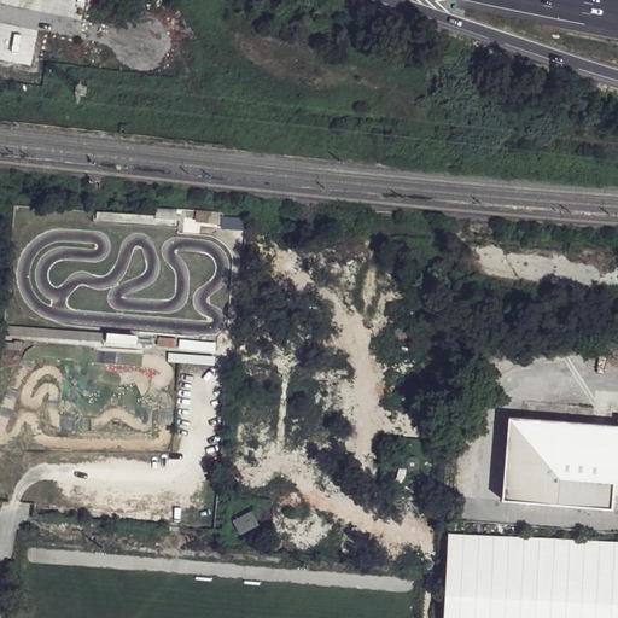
[(155,209),(155,222),(175,222),(175,209),(155,209)]
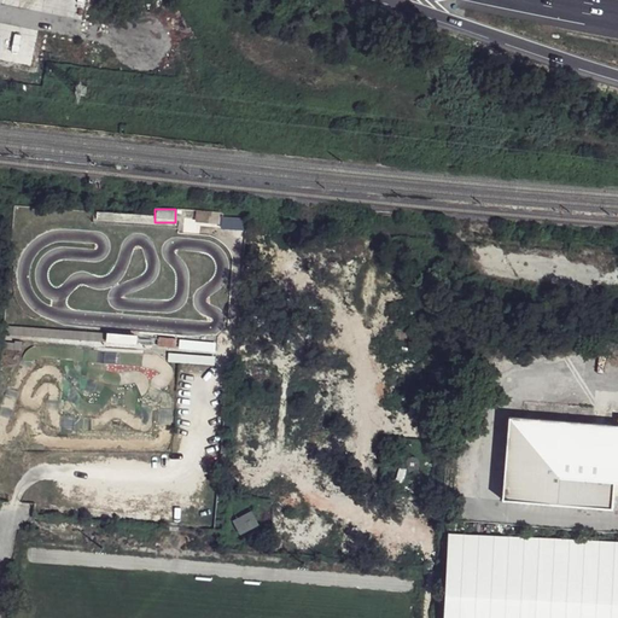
[(169,338),(159,337),(159,347),(168,347),(169,338)]
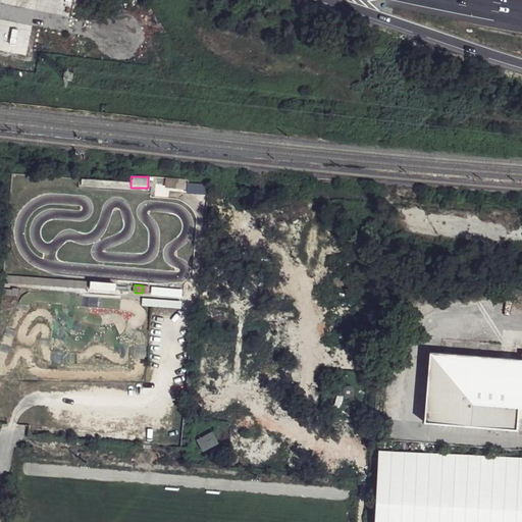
[(184,289),(143,285),(142,293),(183,297),(184,289)]
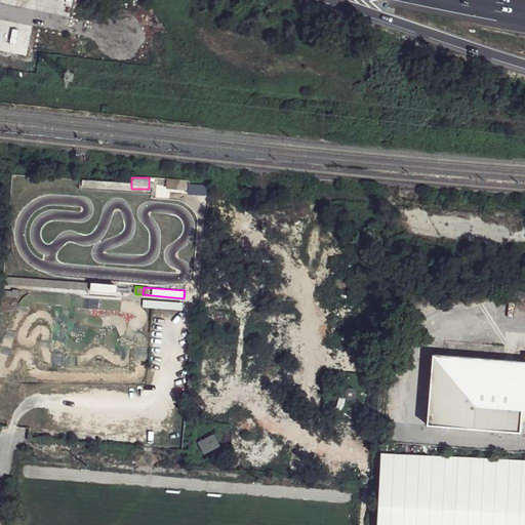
[(170,301),(145,299),(144,307),(169,309),(170,301)]
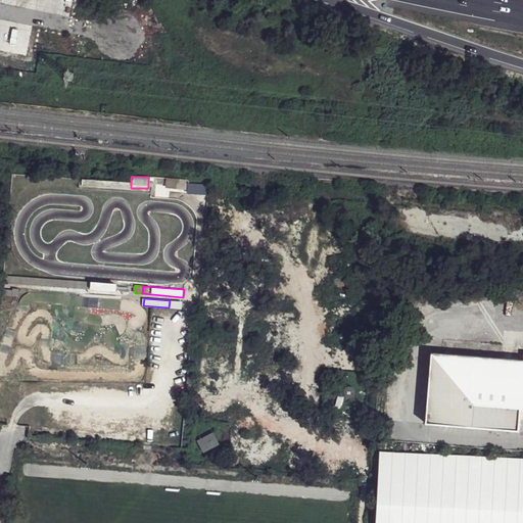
[(522,360),(431,352),(426,423),(519,430),(520,419),(520,408),(522,408),(522,360)]
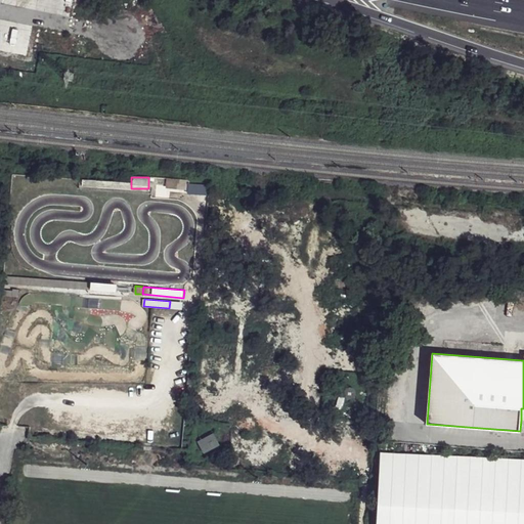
[(351,390),(347,389),(347,390),(344,391),(343,395),(344,398),(347,400),(350,400),(353,398),(354,395),(353,392),(351,390)]
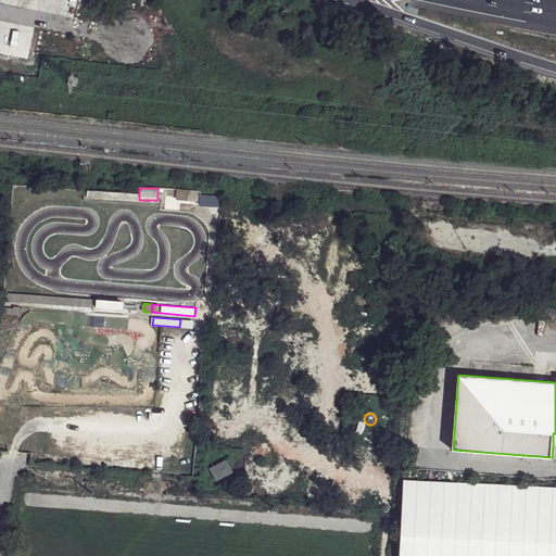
[(231,472),(225,460),(209,469),(214,482),(231,472)]
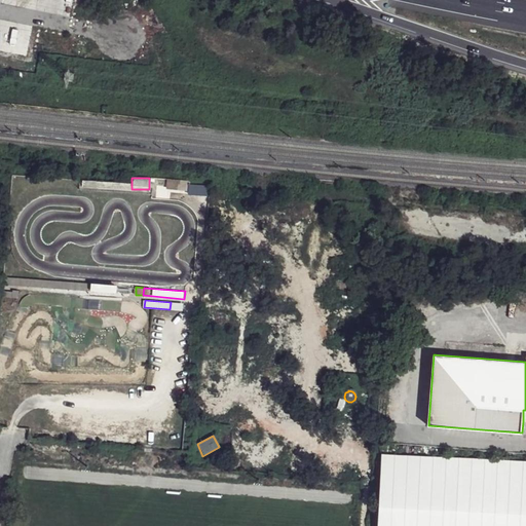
[(525,525),(525,462),(383,454),(379,525),(525,525)]
